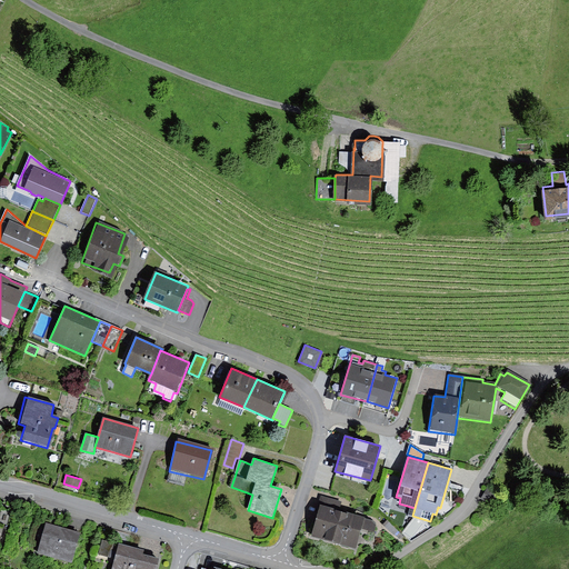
[(488,489),(482,499),(490,502),(496,492),(488,489)]
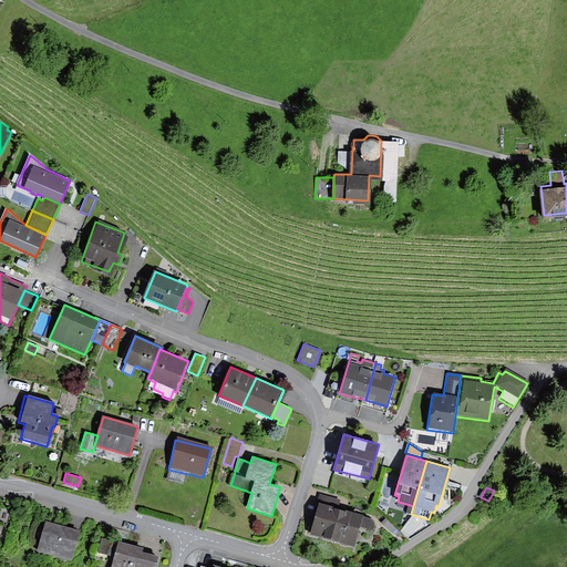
[(339,502),(318,496),(308,536),(352,547),(358,528),(370,532),(373,521),(337,511),(339,502)]
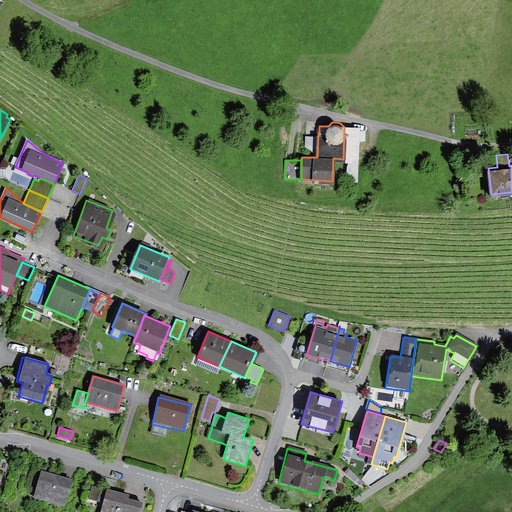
[(349,468),(345,472),(355,481),(359,477),(349,468)]
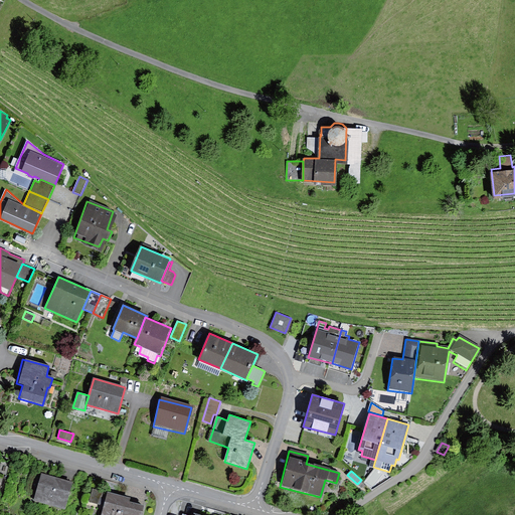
[(70,483),(39,476),(33,502),(64,510),(70,483)]
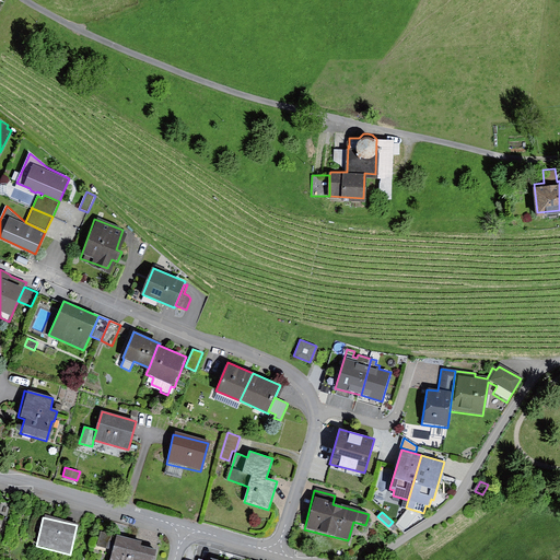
[(139,543),(97,533),(94,548),(108,551),(106,559),(151,559),(154,552),(140,549),(139,543)]
